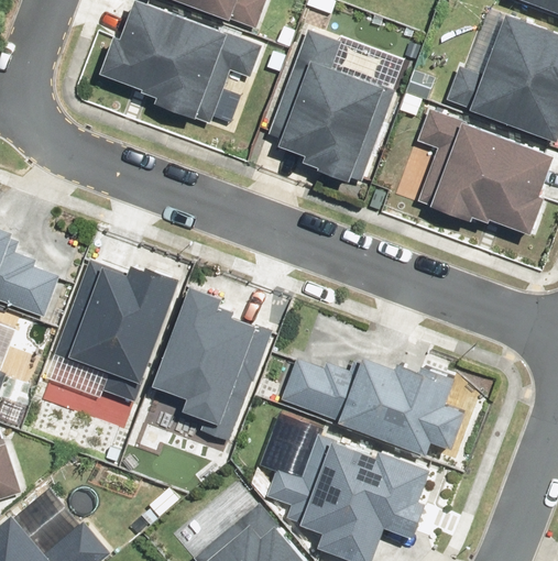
[(172,0),(254,30),(264,0),(172,0)]
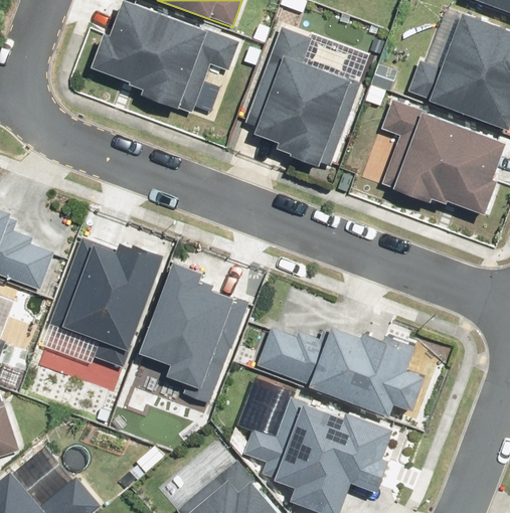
[(509,0),(475,0),(509,13),(509,0)]
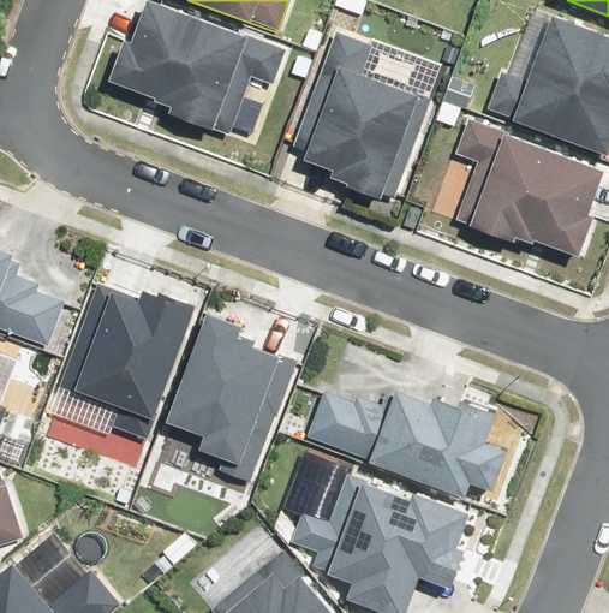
[(169,114),(214,130),(234,73),(272,87),(285,51),(147,1),(132,45),(124,42),(111,81),(156,97),(155,102),(171,108),(169,114)]
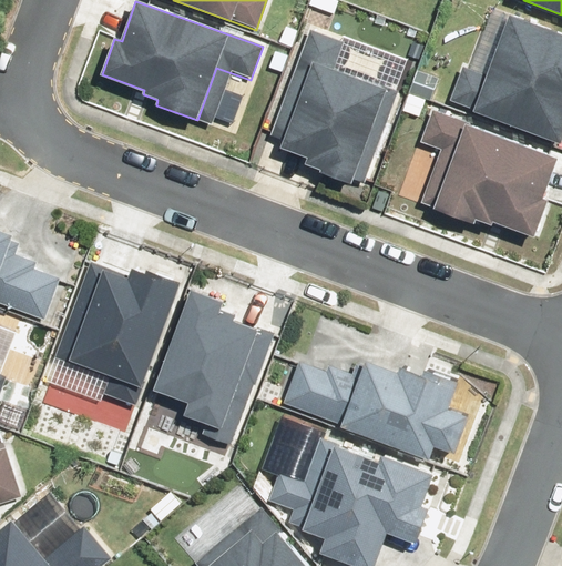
[(448,102),(561,144),(561,142),(561,33),(509,14),(496,51),(493,50),(490,59),(492,60),(487,78),(461,68),(448,102)]
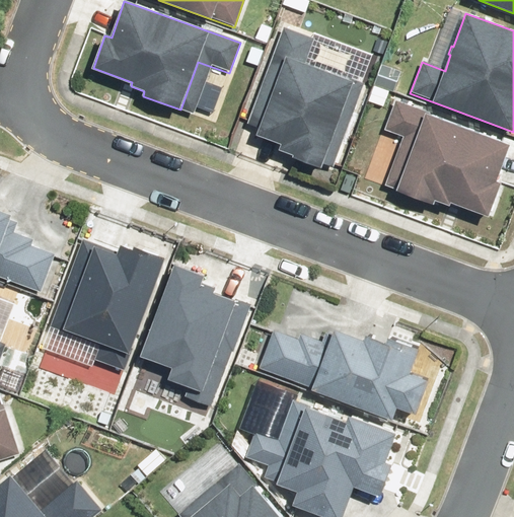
[(322,165),(332,168),(363,84),(304,63),(313,40),(281,28),(245,126),(258,131),(257,135),(281,144),(279,151),(291,155),(290,158),(321,169),(322,165)]
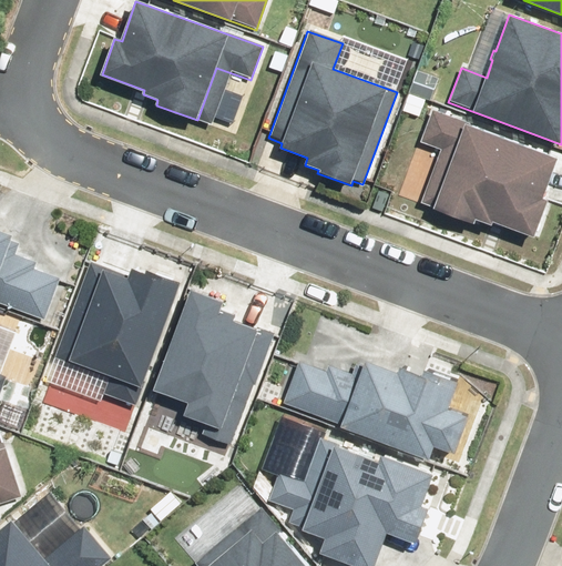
[(492,222),(534,238),(549,200),(543,198),(558,159),(430,112),(419,143),(439,150),(419,204),(474,224),(477,220),(491,225),(492,222)]
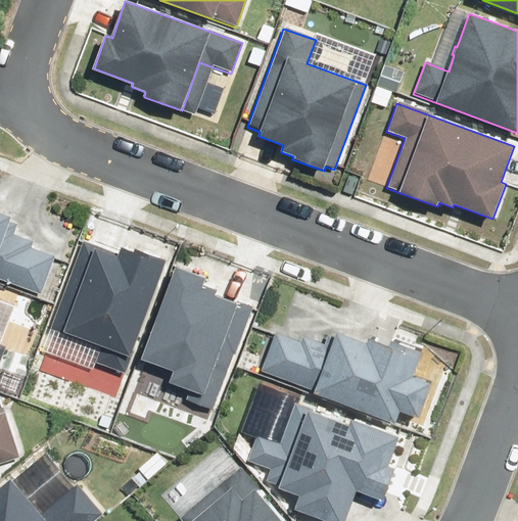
[(0,282),(39,296),(54,257),(31,249),(34,242),(6,232),(12,217),(0,211),(0,282)]
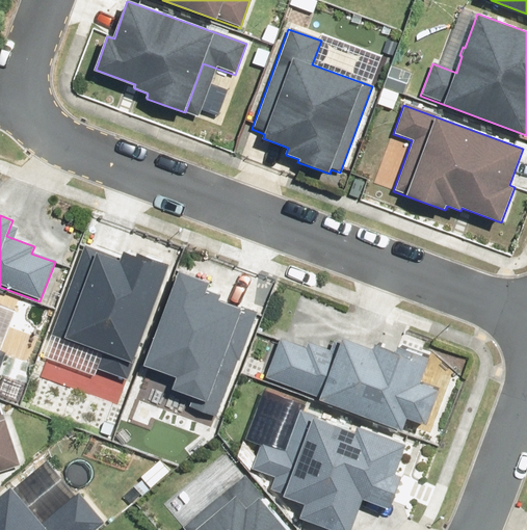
[(94,369),(127,381),(169,265),(137,254),(136,257),(124,252),(121,260),(83,246),(50,338),(81,349),(83,345),(101,351),(94,369)]
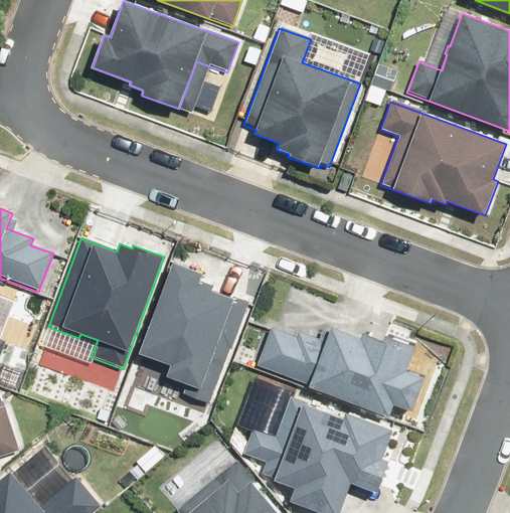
[(310,388),(390,416),(394,405),(412,411),(425,377),(408,371),(417,346),(384,335),(382,340),(363,333),(361,338),(331,327),(329,333),(322,331),(318,340),(296,332),(295,337),(270,329),(256,367),(310,386),(310,388)]
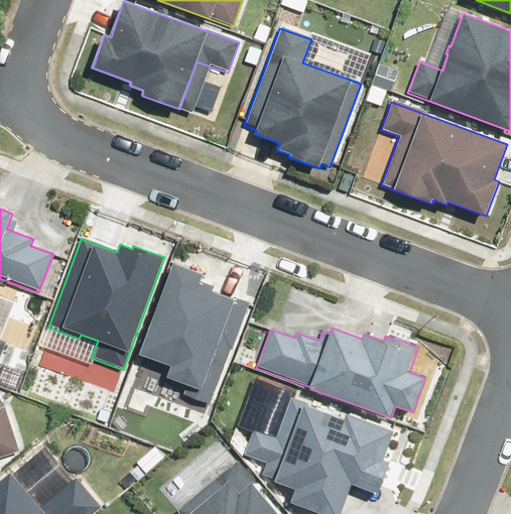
[(290,503),(320,513),(341,513),(352,485),(378,495),(390,462),(384,460),(394,430),(347,413),(345,419),(289,400),(275,437),(252,428),(242,457),(265,465),(261,477),(295,489),(290,503)]
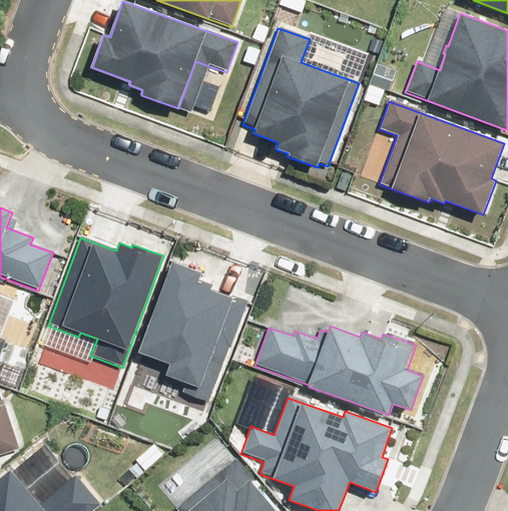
[(0,455),(18,450),(4,406),(0,407),(0,455)]
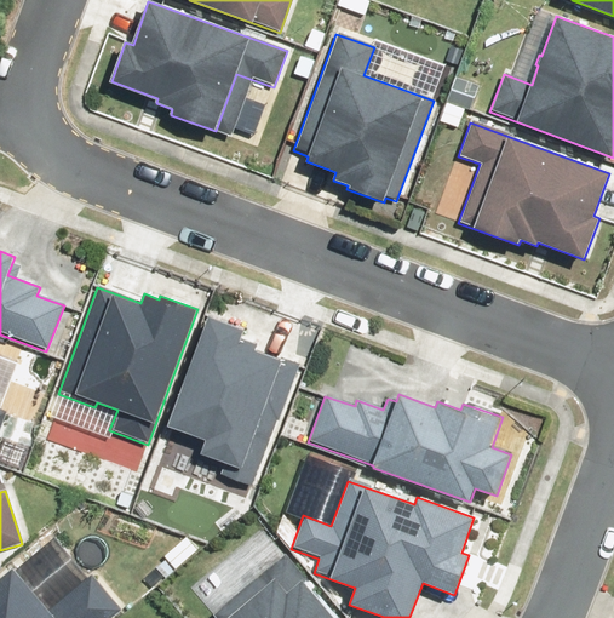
[(333,617),(282,558),(212,616),(213,617),(333,617)]
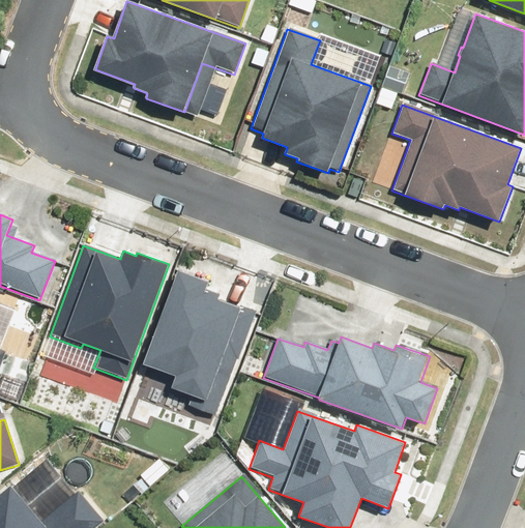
[(95,527),(103,522),(76,491),(41,520),(11,485),(0,494),(0,527),(95,527)]
